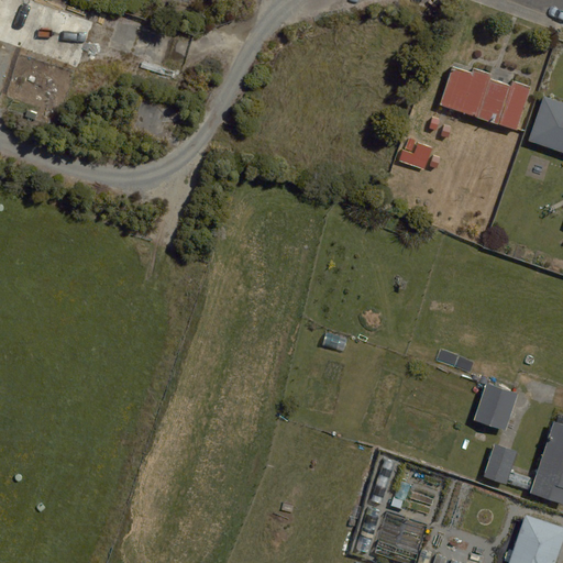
[(453,67),(440,106),(517,131),(531,87),(514,80),(511,86),(490,79),(492,75),(474,68),(472,74),(453,67)]
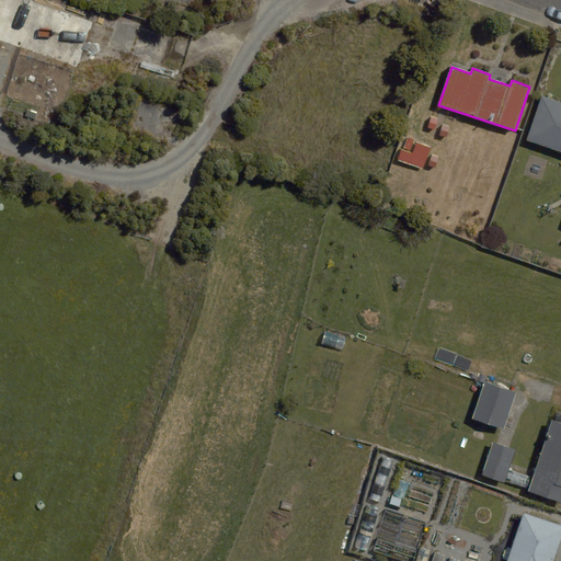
[(560,151),(560,102),(542,96),(527,140),(560,151)]
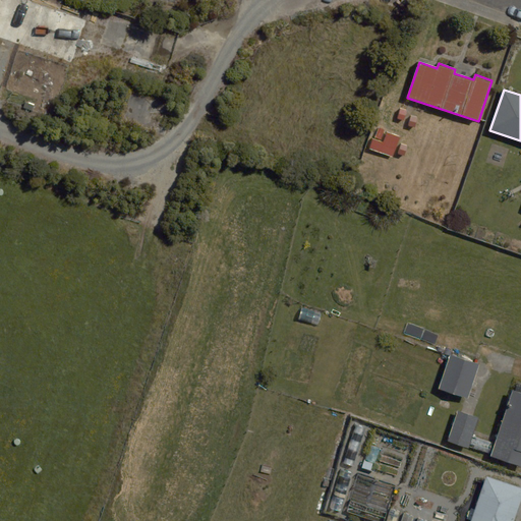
[(479,365),(450,355),(439,389),(468,398),(479,365)]
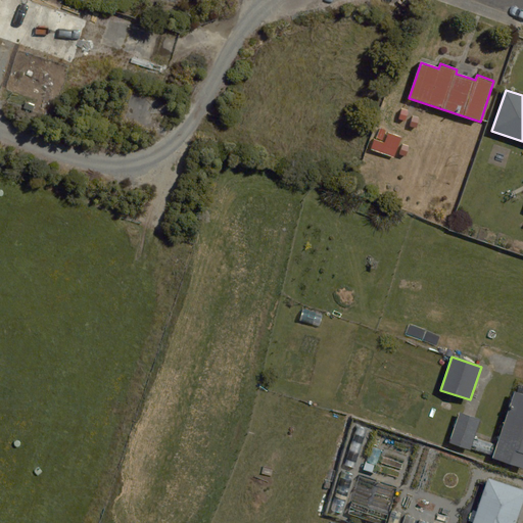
[(522,394),(515,392),(493,459),(522,468),(522,394)]
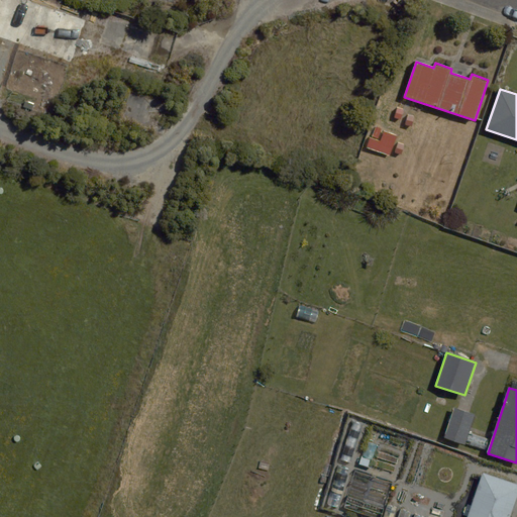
[(475,414),(454,408),(444,437),(464,444),(475,414)]
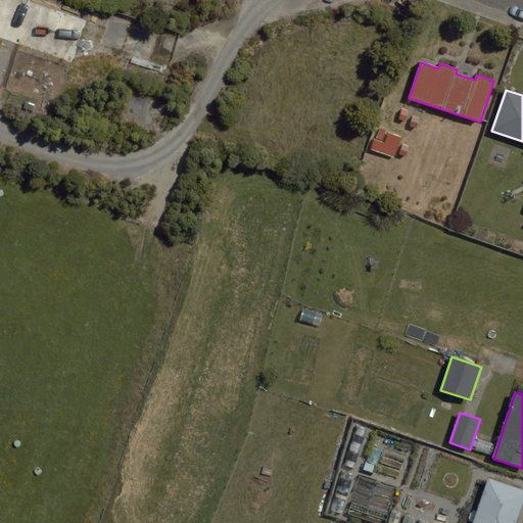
[(514,522),(522,501),(522,489),(489,478),(473,522),(514,522)]
